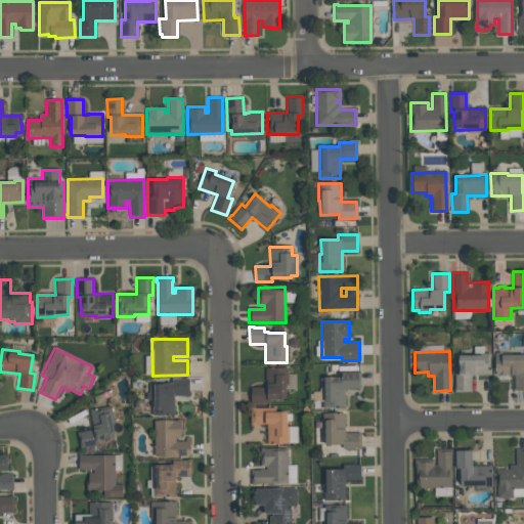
[(513,376),(493,376),(493,352),(500,352),(500,355),(523,355),(523,389),(514,389),(513,376)]
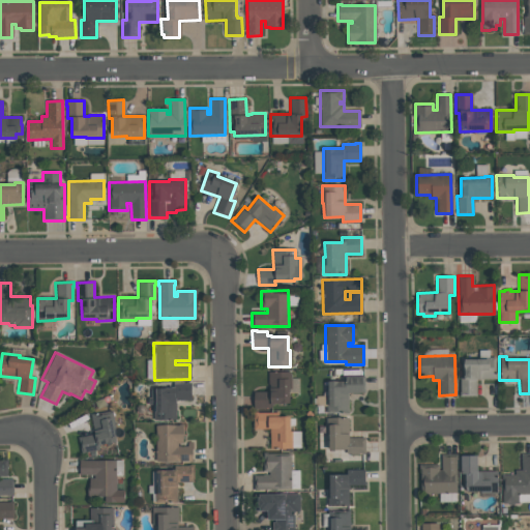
[(495,357),(496,379),(475,379),(475,395),(460,395),(460,378),(463,378),(463,359),(487,359),(487,357),(495,357)]
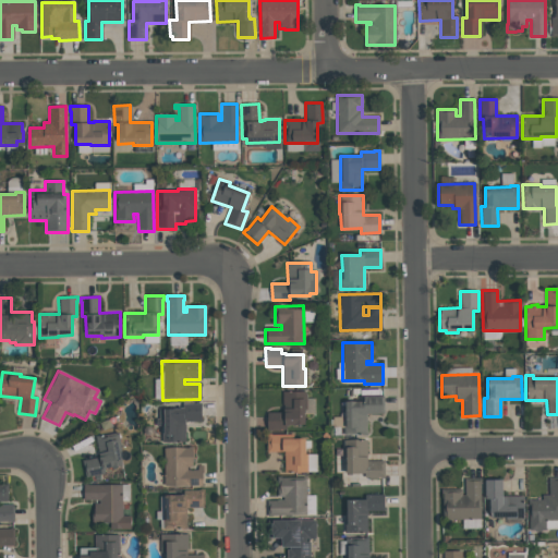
[(266,431),(266,412),(282,412),(282,391),(306,391),(306,410),(304,410),(304,425),(286,425),(286,429),(271,429),(271,431),(266,431)]
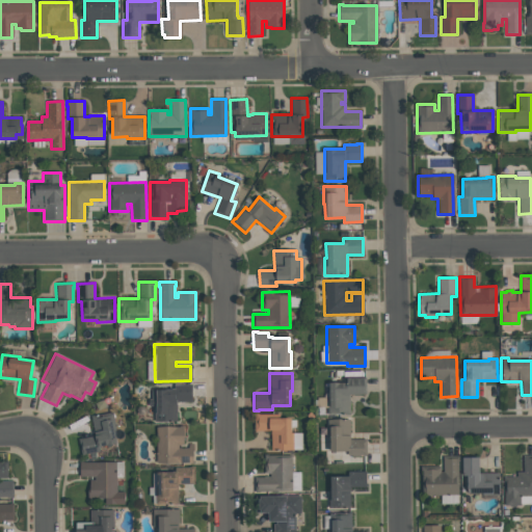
[(348,415),(327,415),(327,401),(328,401),(328,383),(347,383),(347,378),(365,378),(365,394),(348,394),(348,415)]
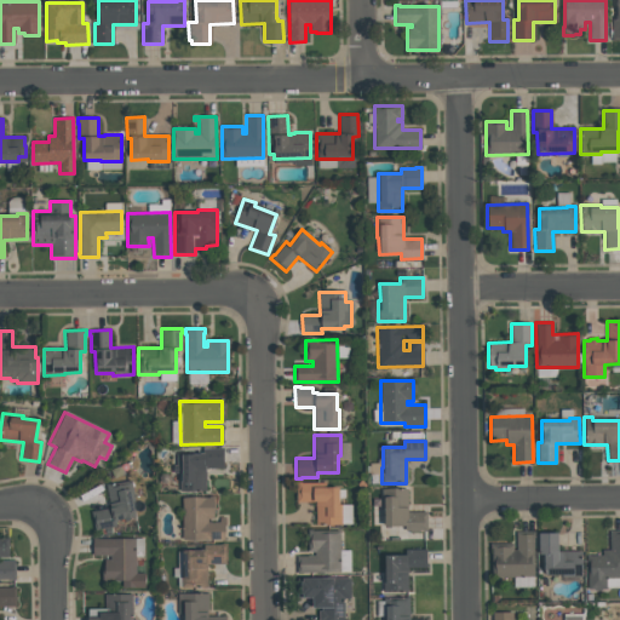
[(179,492),(179,474),(172,474),(172,466),(176,465),(176,455),(199,455),(199,454),(202,454),(202,449),(218,449),(218,447),(223,447),(223,469),(206,469),(206,492),(179,492)]
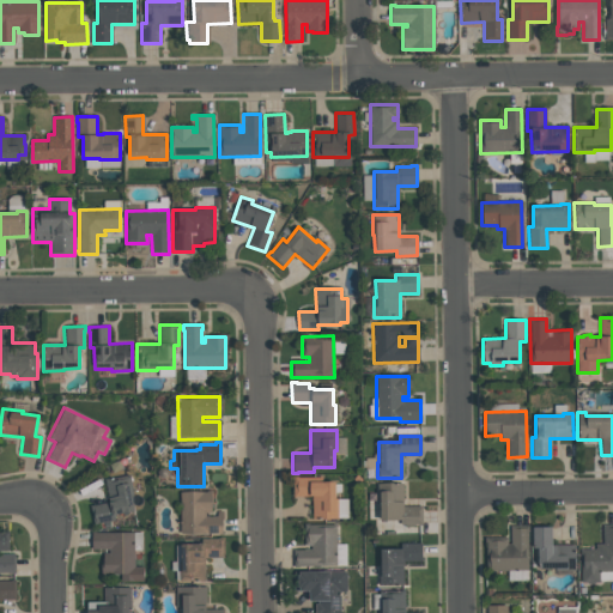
[(89,505),(108,502),(104,479),(129,474),(133,495),(131,495),(133,511),(113,515),(114,520),(92,523),(89,505)]
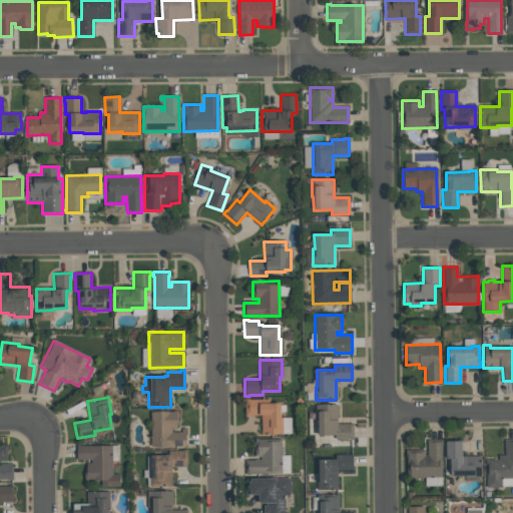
[(244,415),(244,400),(269,400),(269,404),(280,404),(280,417),(283,417),(283,434),(261,434),(261,415),(244,415)]
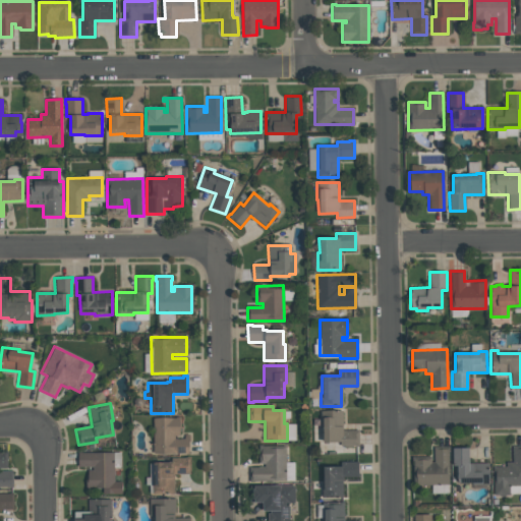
[(358,446),(351,446),(351,449),(344,449),(344,446),(340,446),(340,442),(323,442),(322,428),(321,428),(321,411),(342,410),(342,430),(358,429),(358,446)]
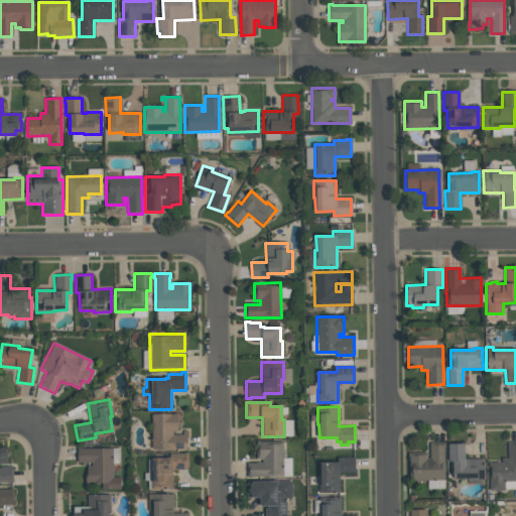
[(152,448),(151,415),(173,414),(173,413),(177,413),(177,415),(178,415),(178,423),(177,424),(177,432),(172,432),(172,434),(182,434),(181,430),(187,430),(187,437),(186,437),(186,449),(184,449),(184,448),(152,448)]
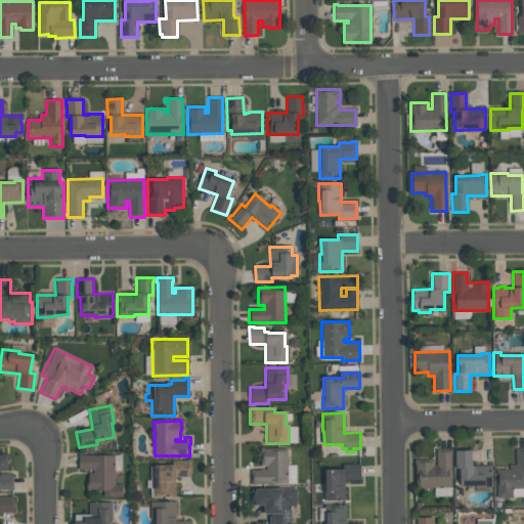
[(266,470),(266,467),(260,467),(260,447),(263,447),(263,448),(287,448),(288,484),(280,484),(280,482),(254,483),(254,485),(251,485),(251,471),(266,470)]
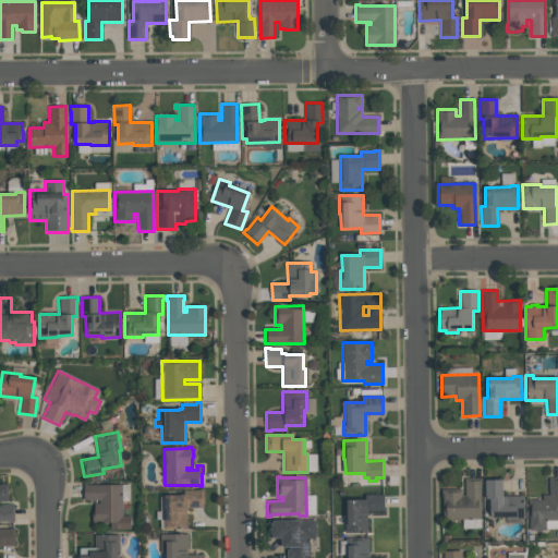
[(548,478),(557,477),(557,520),(545,521),(545,530),(530,531),(529,500),(542,499),(542,495),(548,495),(548,478)]
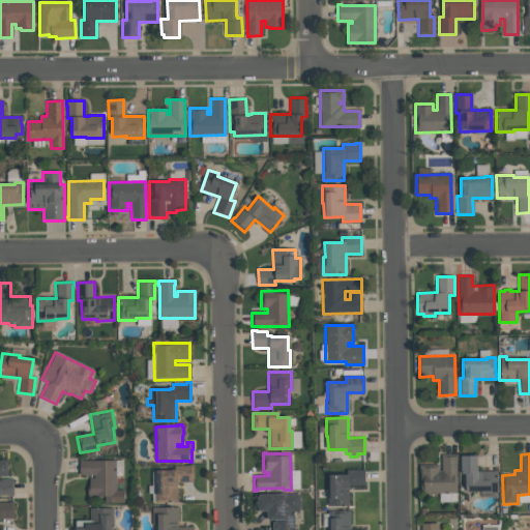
[(420,494),(419,468),(419,465),(438,464),(438,470),(441,470),(441,454),(457,454),(458,494),(420,494)]
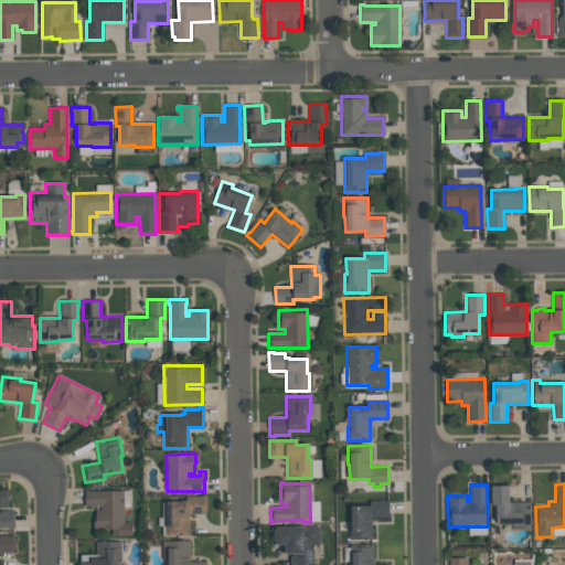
[(496,524),(496,504),(490,504),(490,486),(508,486),(509,502),(529,502),(530,524),(496,524)]
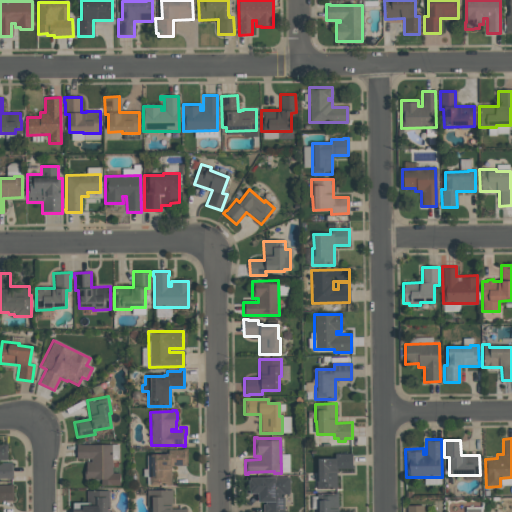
[(14,479),(7,479),(7,478),(0,478),(0,443),(8,443),(8,459),(0,459),(0,463),(13,463),(14,479)]
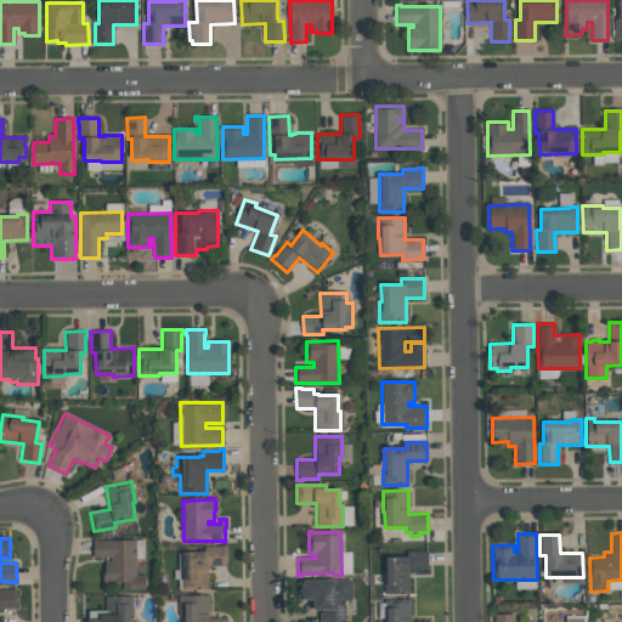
[(135,576),(145,576),(145,589),(123,589),(123,582),(102,582),(102,567),(105,567),(105,561),(109,561),(109,558),(92,558),(92,541),(135,541),(135,576)]
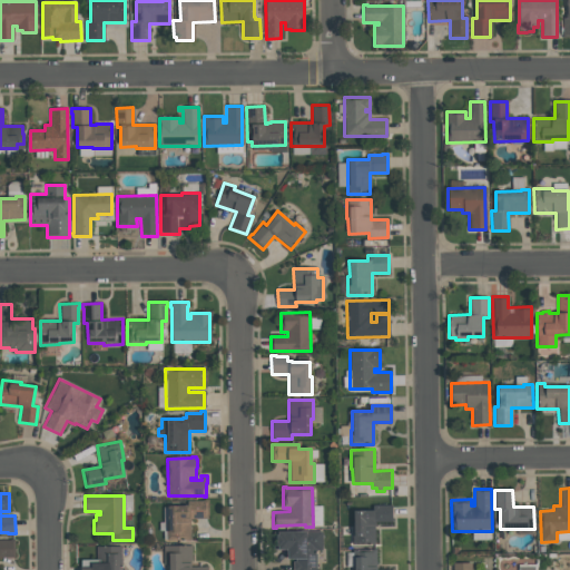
[(189,541),(166,541),(166,507),(184,507),(184,505),(188,505),(188,501),(203,501),(203,500),(207,500),(207,520),(189,520),(189,541)]
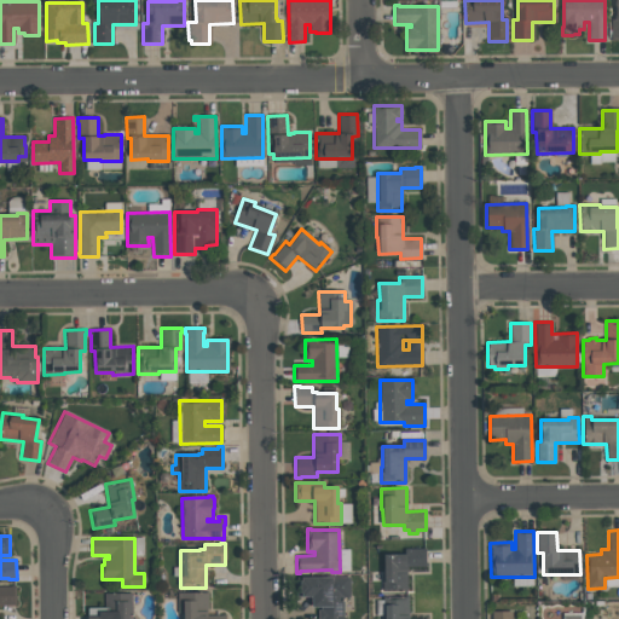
[(426,567),(406,567),(406,590),(382,591),(382,571),(383,571),(383,555),(404,555),(404,549),(426,549),(426,567)]
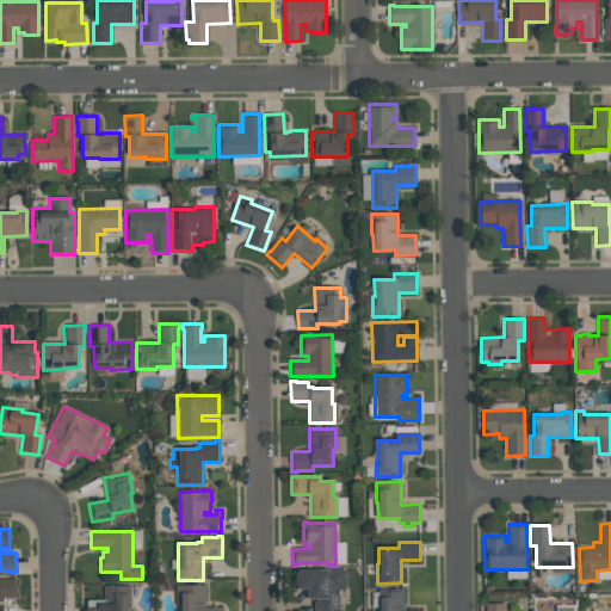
[(345,569),(345,590),(339,590),(339,610),(314,610),(314,602),(316,602),(316,599),(307,599),(307,590),(292,590),(292,569),(345,569)]
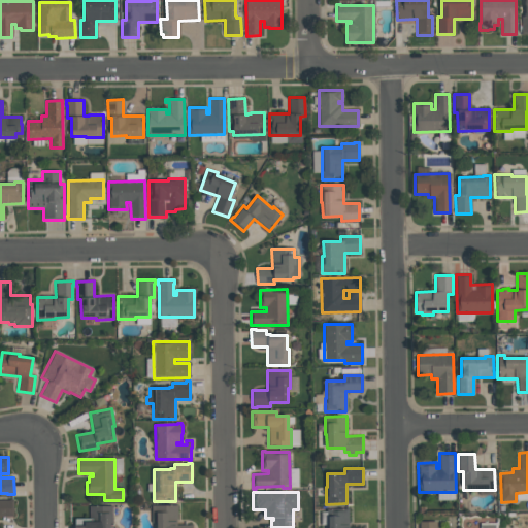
[(0,499),(13,499),(13,516),(0,516),(0,499)]
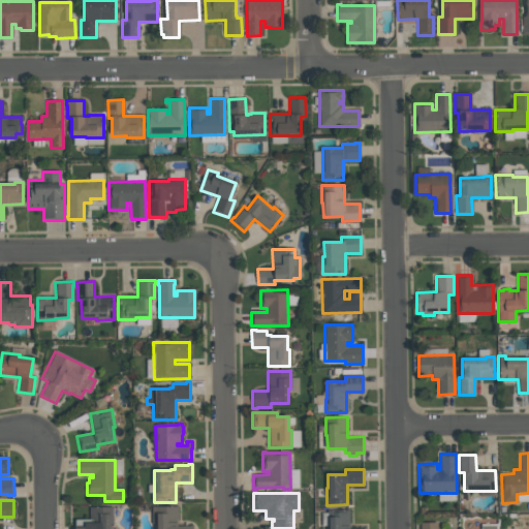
[(192,528),(156,528),(156,525),(151,525),(151,506),(177,506),(177,526),(192,526),(192,528)]
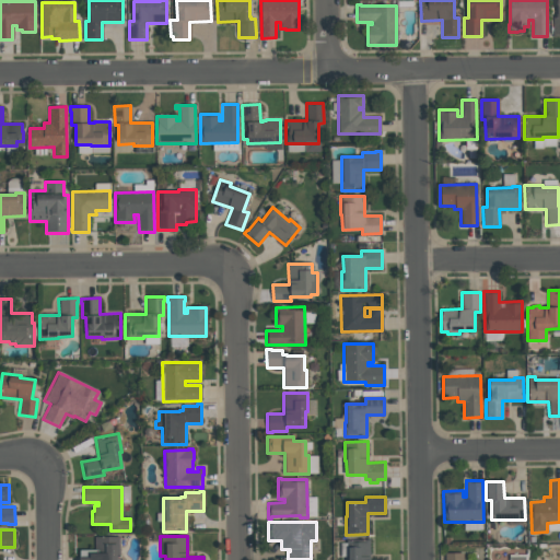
[(119,537),(119,555),(117,555),(117,559),(78,559),(80,558),(79,550),(94,550),(94,537),(119,537)]
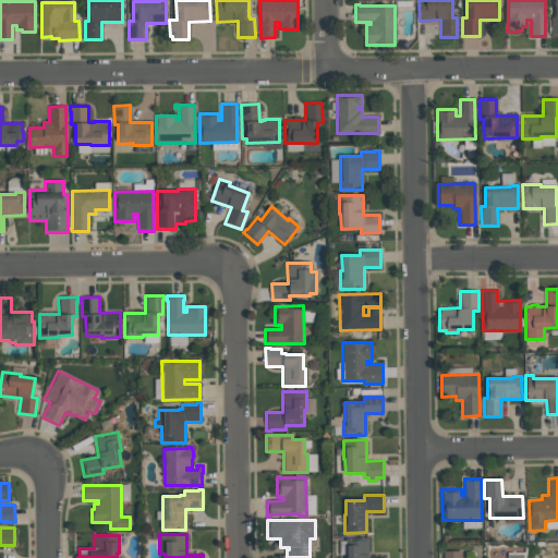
[(347,557),(346,557),(344,538),(367,538),(367,557),(347,557)]
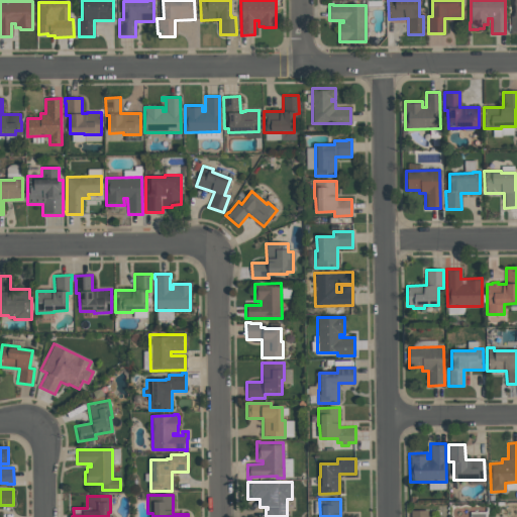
All buildings are outlined.
